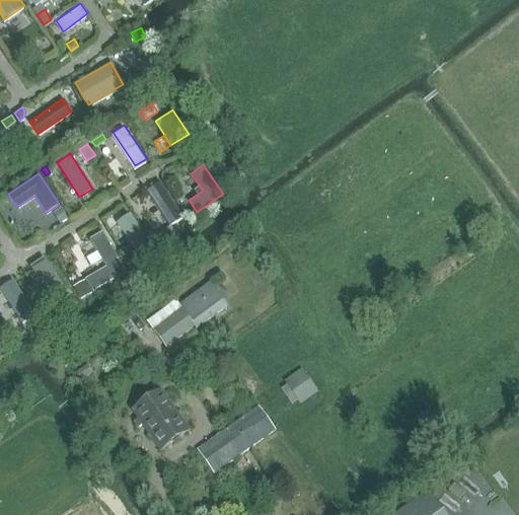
[(160,181),(147,191),(169,224),(182,216),(160,181)]
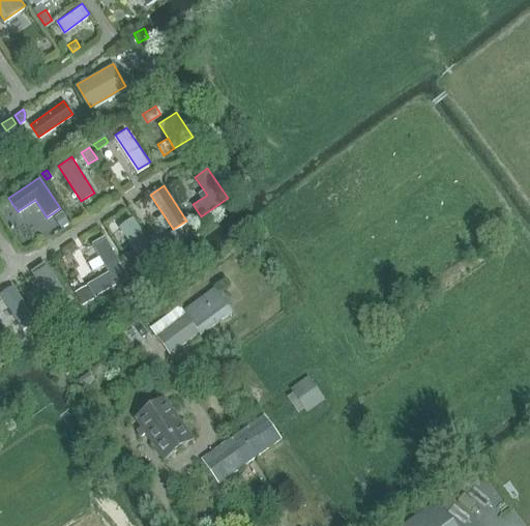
[(188,199),(183,191),(174,196),(180,204),(188,199)]
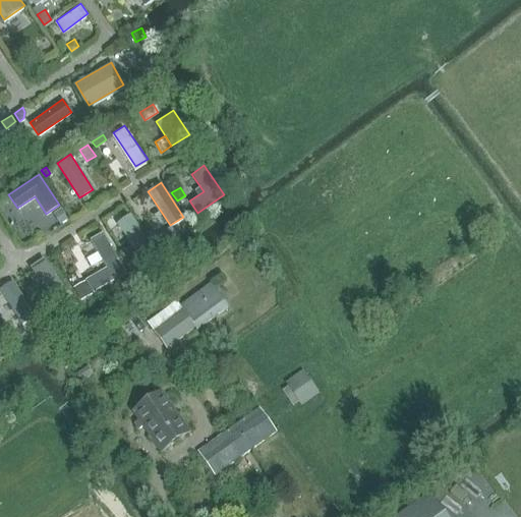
[(61,208),(54,212),(60,222),(67,218),(61,208)]
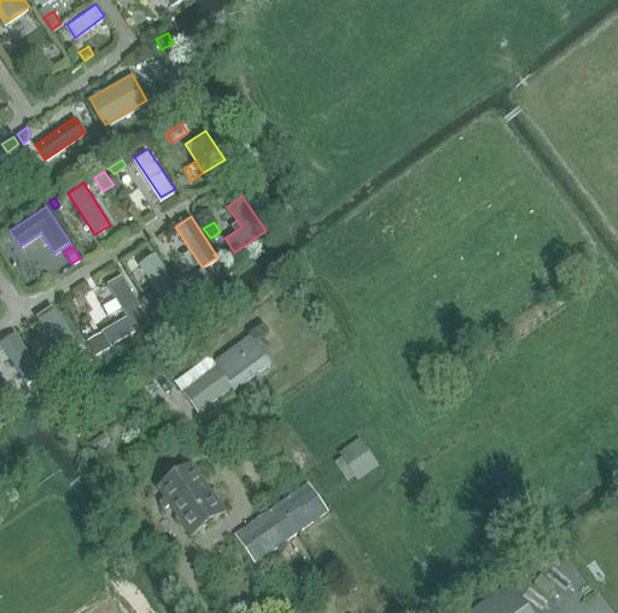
[(155,255),(140,264),(168,303),(182,292),(155,255)]
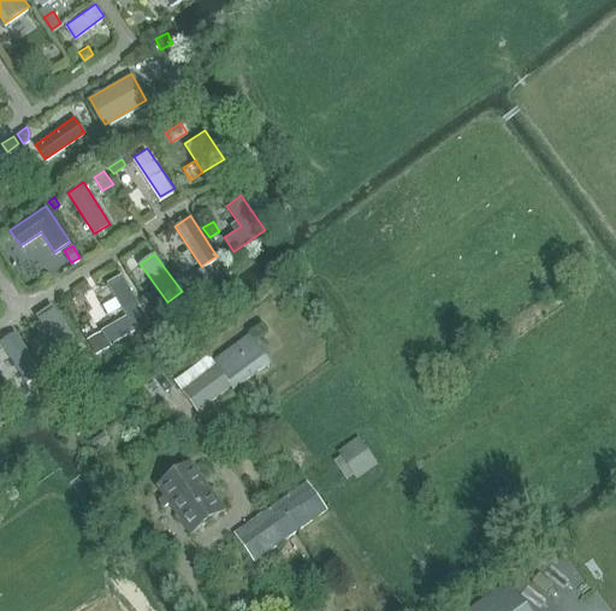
[(190,273),(178,283),(187,292),(199,284),(190,273)]
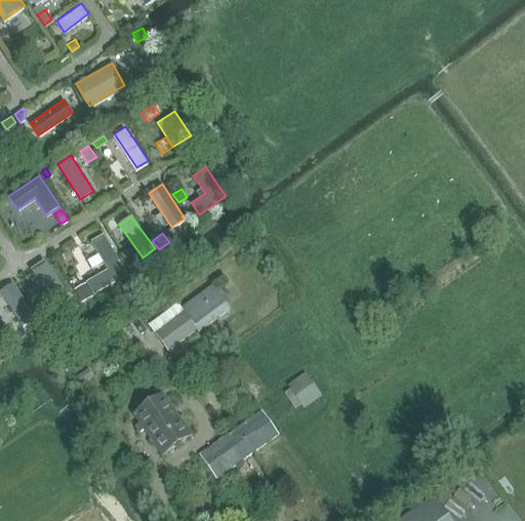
[(107,269),(85,282),(93,294),(115,281),(116,283),(127,276),(102,234),(90,240),(107,269)]
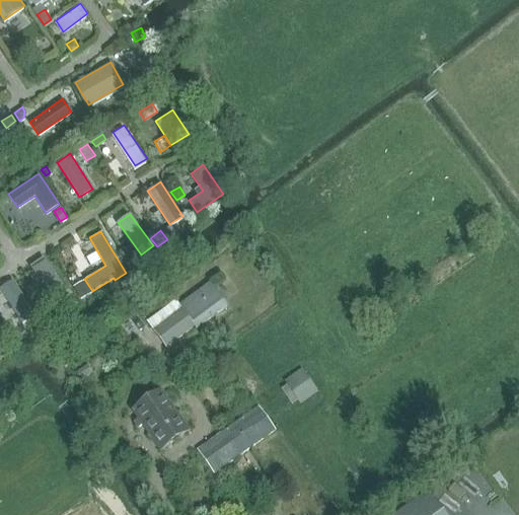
[(44,255),(30,265),(55,302),(69,293),(44,255)]
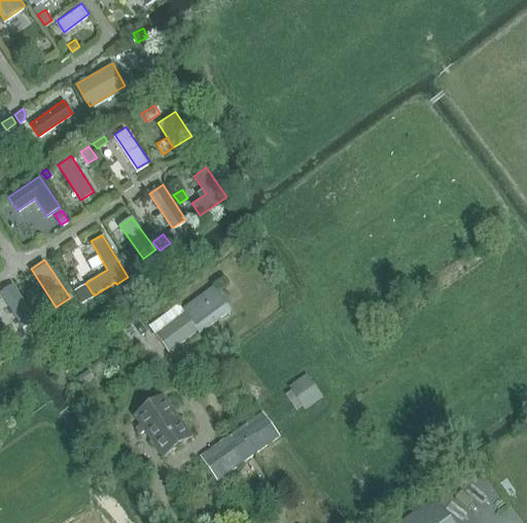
[(135,259),(127,265),(131,272),(139,267),(135,259)]
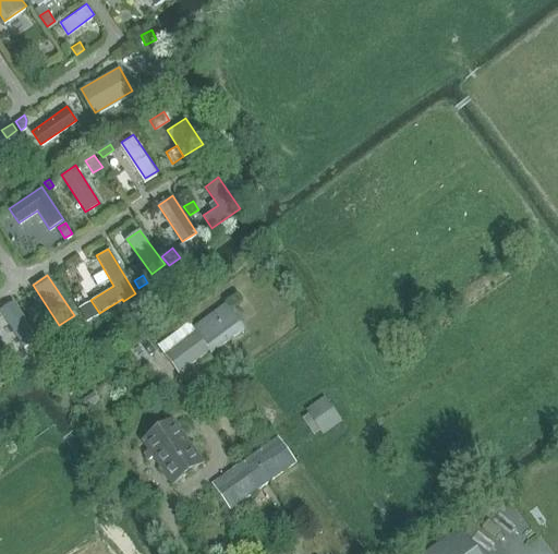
[(91,301),(80,308),(87,321),(98,314),(91,301)]
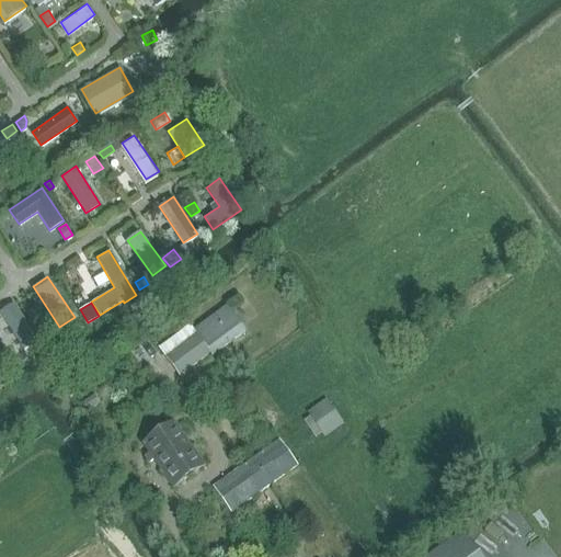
[(158,344),(165,355),(180,374),(210,351),(212,353),(245,328),(227,303),(193,328),(189,321),(158,344)]
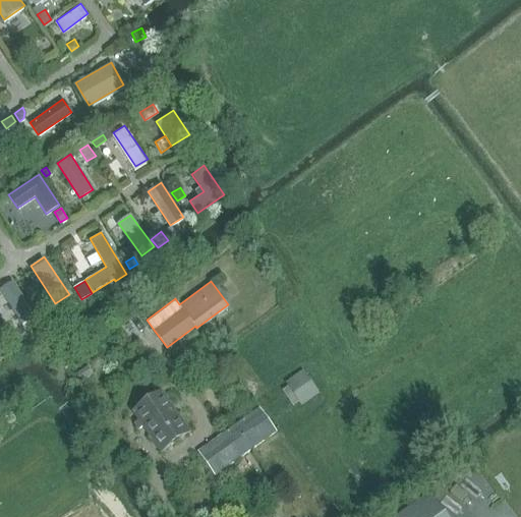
[(15,284),(3,292),(21,321),(33,312),(15,284)]
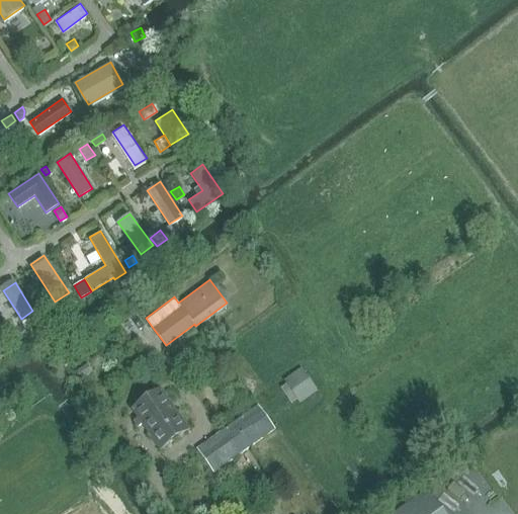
[(51,301),(36,310),(41,319),(56,310),(51,301)]
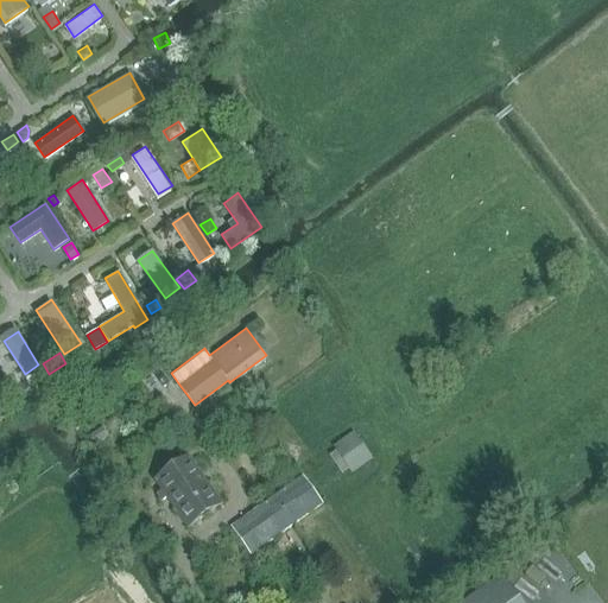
[(13,387),(6,392),(11,400),(19,395),(13,387)]
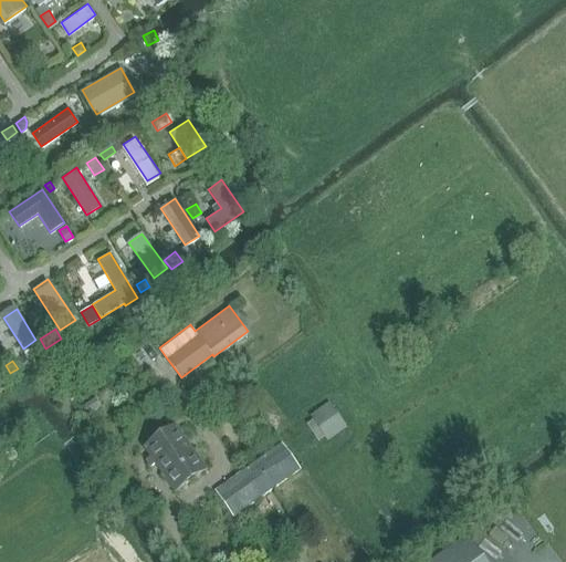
[(82,404),(87,412),(100,404),(94,396),(82,404)]
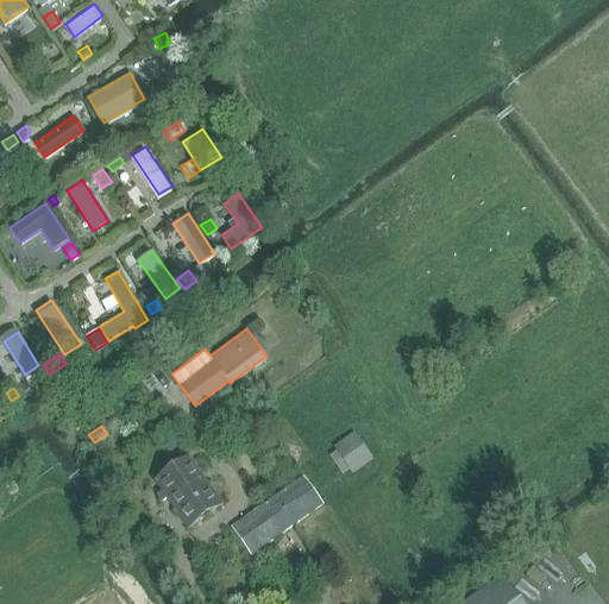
[(332,444),(336,448),(350,467),(353,472),(372,458),(353,432),(351,429),(332,444)]
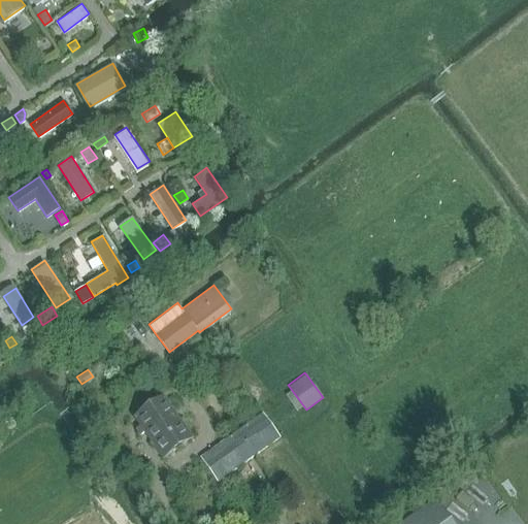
[(297,410),(303,405),(291,389),(285,393),(296,408),(297,410)]
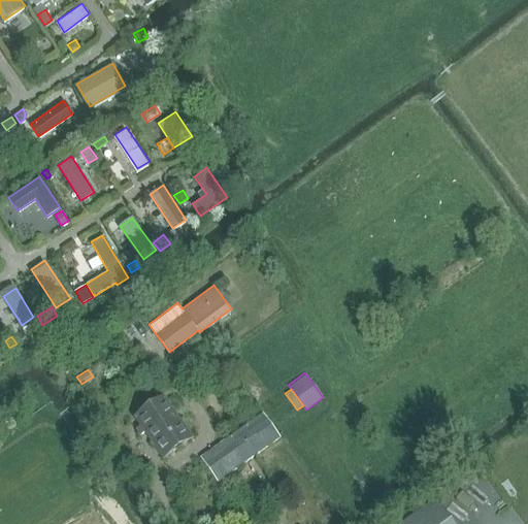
[(164,395),(134,416),(140,424),(134,428),(139,434),(144,430),(163,456),(193,435),(164,395)]
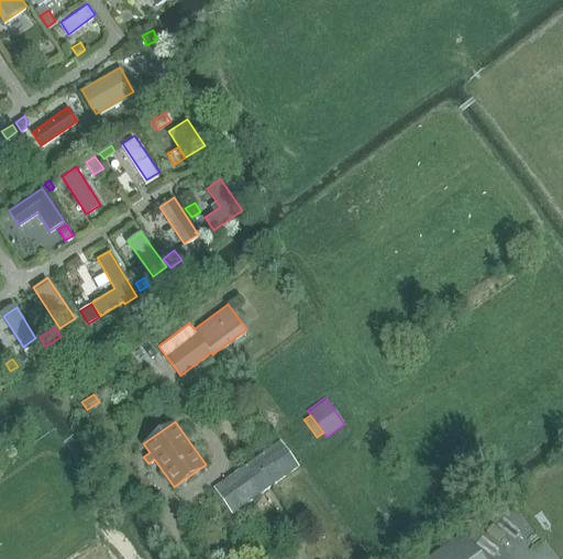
[(290,453),(280,439),(214,485),(232,511),(297,463),(290,453)]
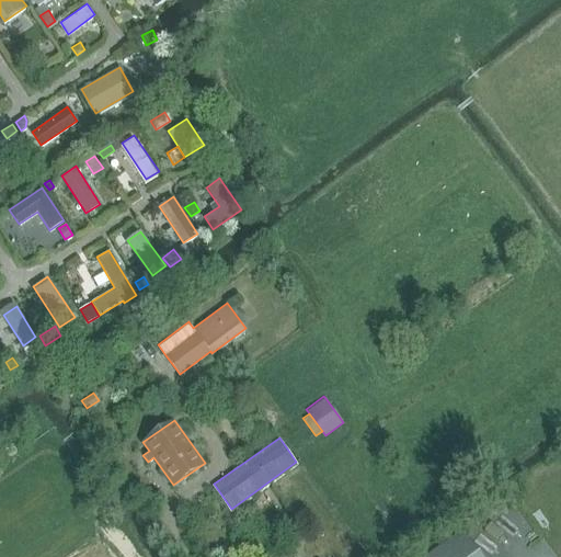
[(480,556),(460,529),(421,556),(480,556)]
